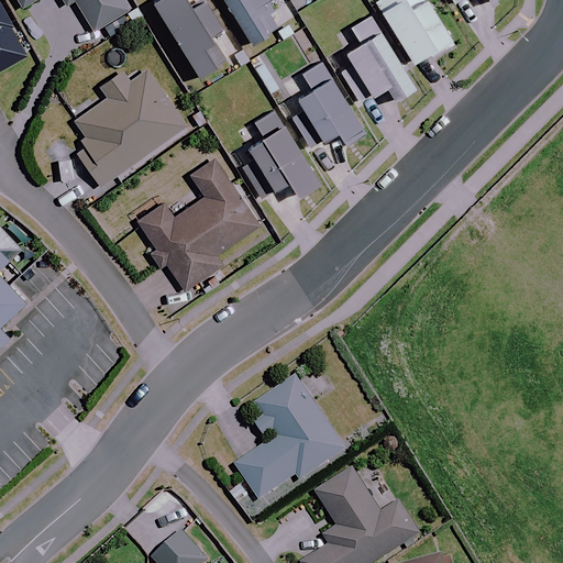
[(62,0),(67,9),(78,2),(97,33),(130,12),(122,0),(15,0),(22,10),(37,0),(62,0)]
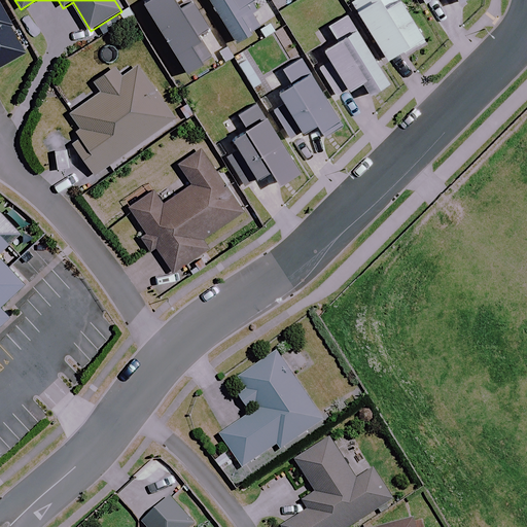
[(181,10),(174,0),(152,0),(145,5),(187,73),(212,59),(199,37),(210,30),(194,3),(181,10)]
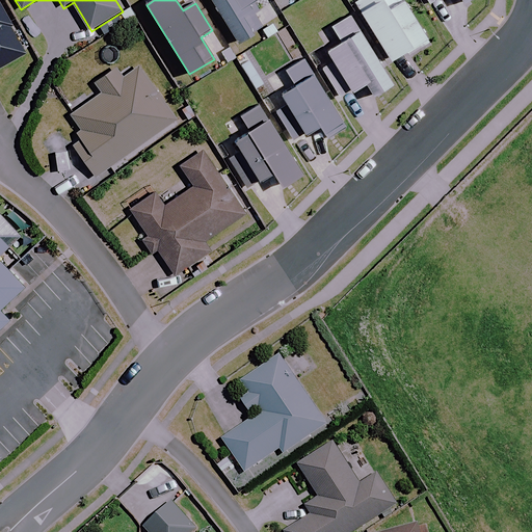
[(212,0),(239,42),(263,27),(254,14),(249,5),(257,0),(212,0)]
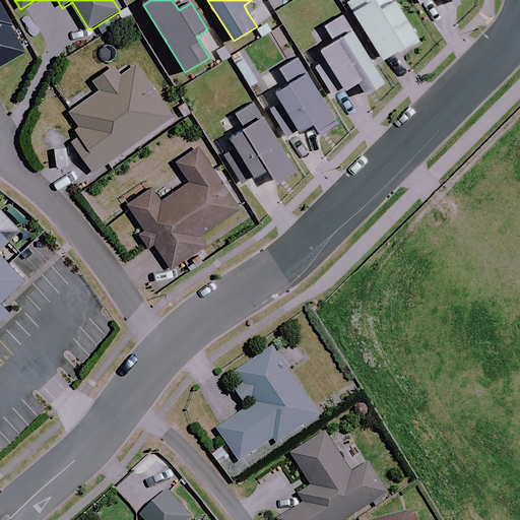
[(417,39),(393,0),(352,0),(347,3),(383,60),(417,39)]
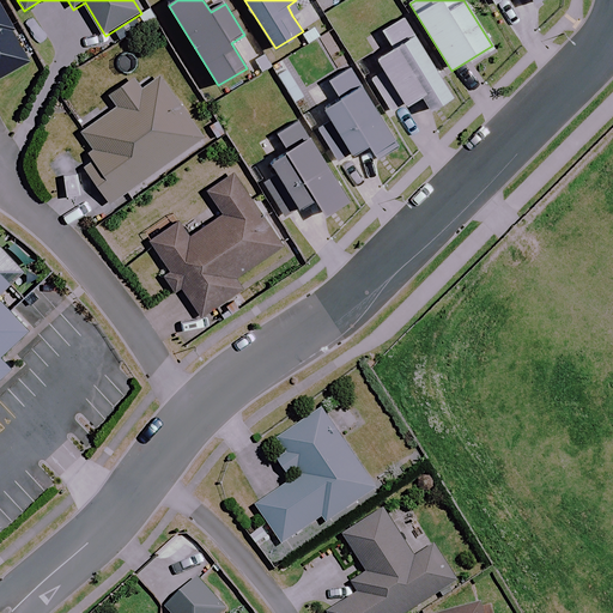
[(0,82),(30,66),(0,10),(0,82)]
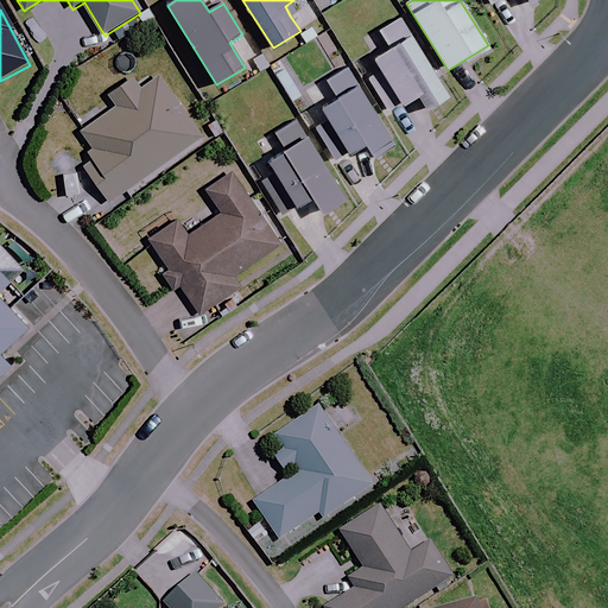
[(449,96),(404,17),(380,30),(391,49),(375,58),(382,70),(368,78),(388,114),(419,96),(428,109),(449,96)]
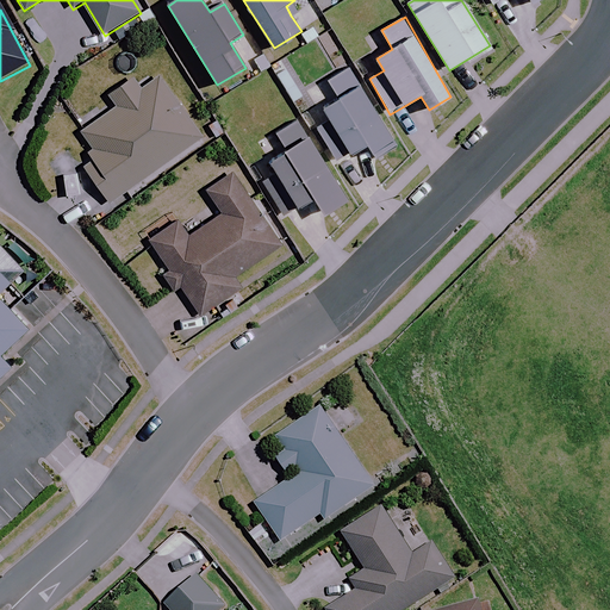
[(324,109),(331,119),(317,128),(340,162),(353,154),(367,144),(377,160),(399,145),(349,67),(329,80),(341,98),(324,109)]
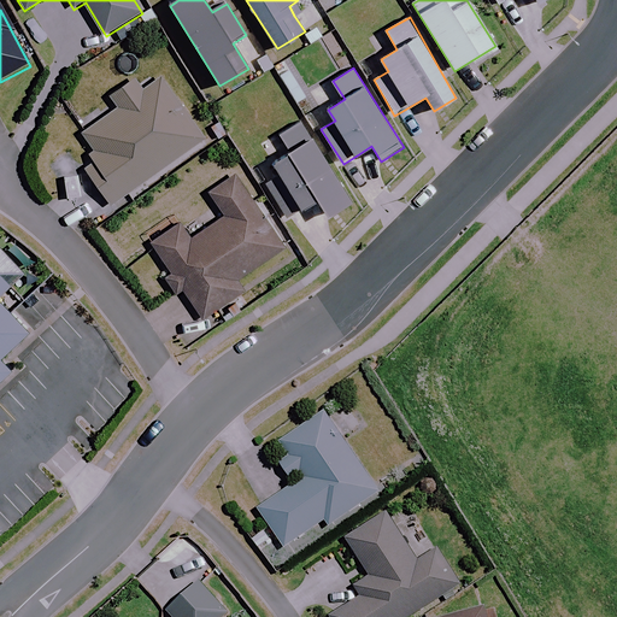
[(205,140),(162,77),(142,90),(134,80),(111,97),(119,107),(82,134),(99,159),(86,168),(112,205),(205,140)]
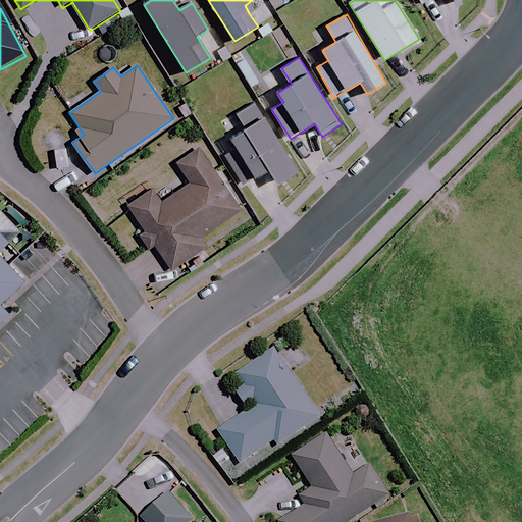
[(298,172),(259,102),(237,114),(246,132),(231,139),(239,150),(226,157),(243,186),(270,170),(277,184),(298,172)]
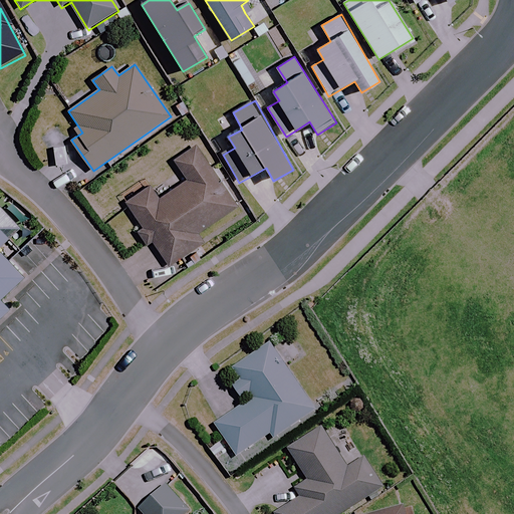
[(127,203),(143,228),(136,232),(147,248),(154,244),(169,267),(204,245),(197,234),(237,208),(196,145),(173,160),(188,183),(159,201),(151,189),(127,203)]
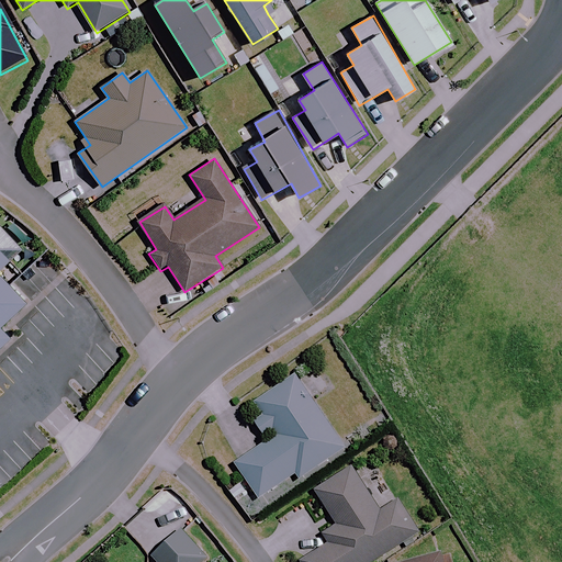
[(0,353),(19,336),(8,326),(34,301),(3,270),(26,248),(0,220),(0,353)]
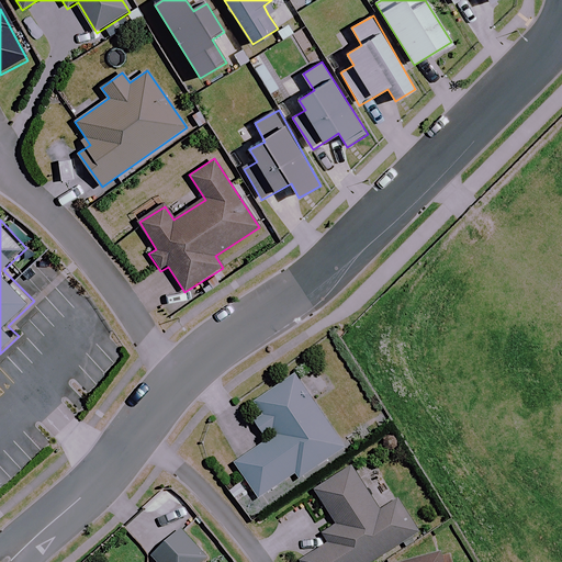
[(343,449),(292,374),(250,403),(259,416),(250,423),(263,442),(232,463),(257,501),(293,476),(296,481),(343,449)]
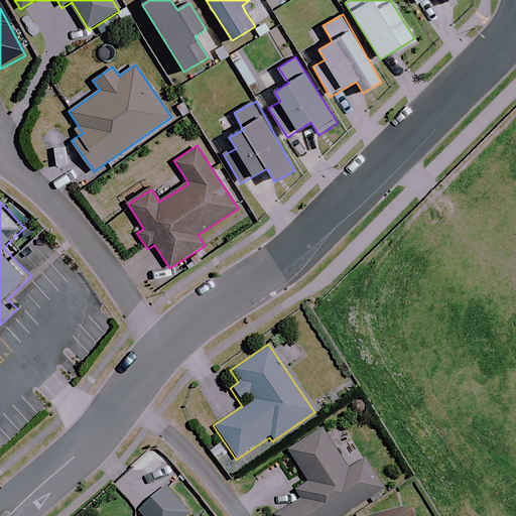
[(350,471),(324,429),(290,450),(310,481),(297,489),(304,500),(279,515),(344,515),(382,492),(363,462),(350,471)]
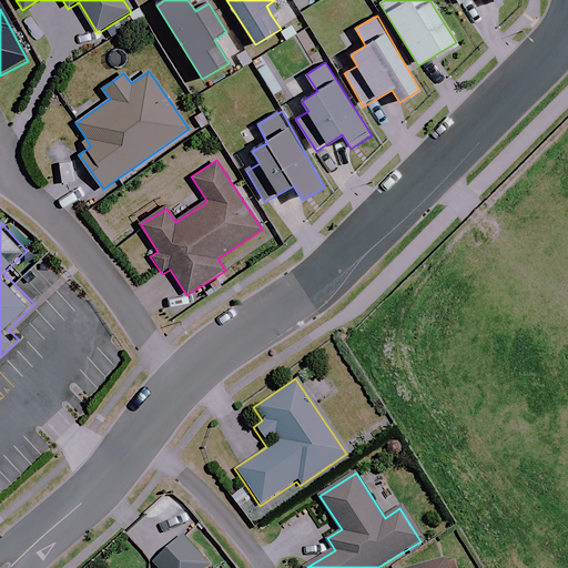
[(209,567),(211,566),(185,538),(155,565),(158,567),(209,567)]
